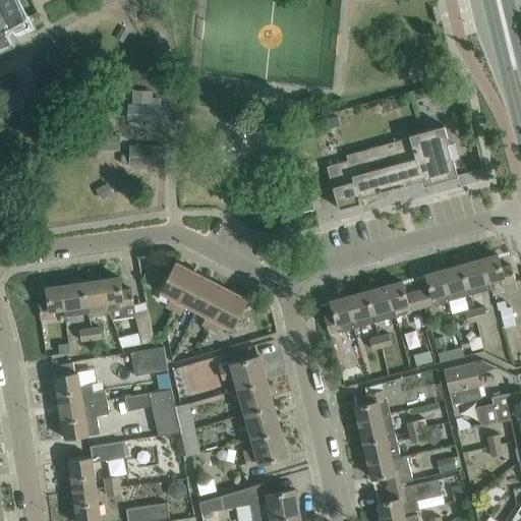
[(0,0),(0,36),(5,34),(3,29),(11,24),(14,34),(30,26),(25,17),(22,18),(13,0),(0,0)]
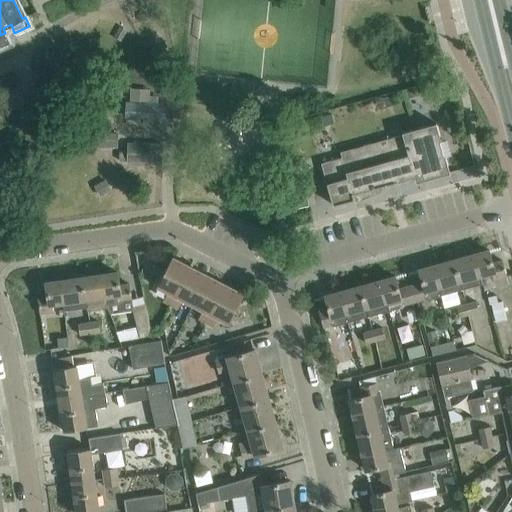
[(127,116),(163,118),(164,105),(157,105),(130,104),(128,104),(127,116)]
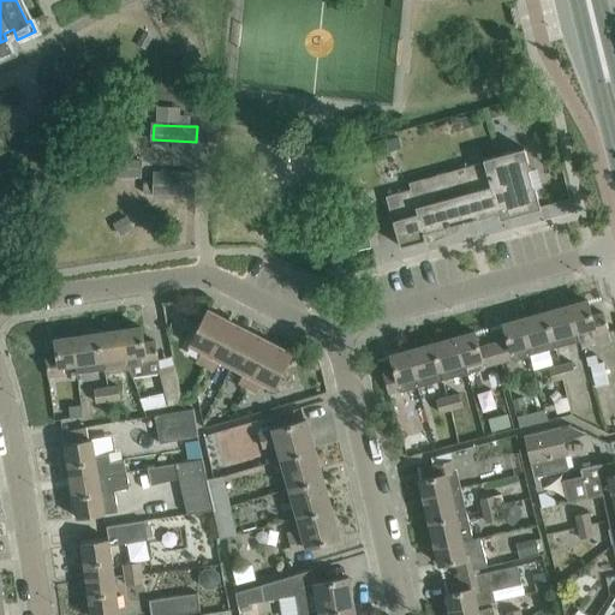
[(400,246),(427,239),(424,232),(506,210),(508,216),(541,208),(535,186),(533,187),(527,169),(530,168),(524,148),(483,159),(484,162),(408,183),(411,189),(386,196),(400,246)]
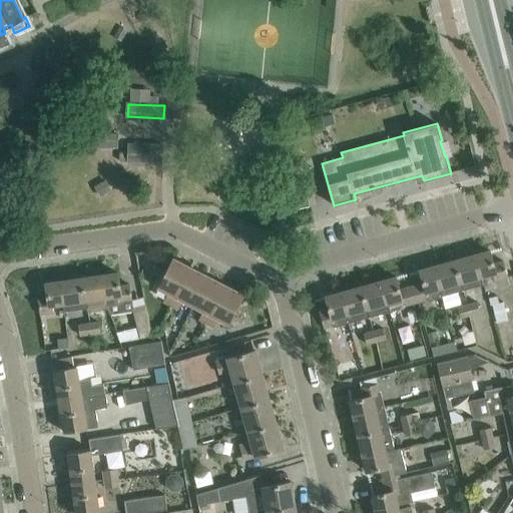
[(100,134),(100,146),(116,147),(116,134),(100,134)]
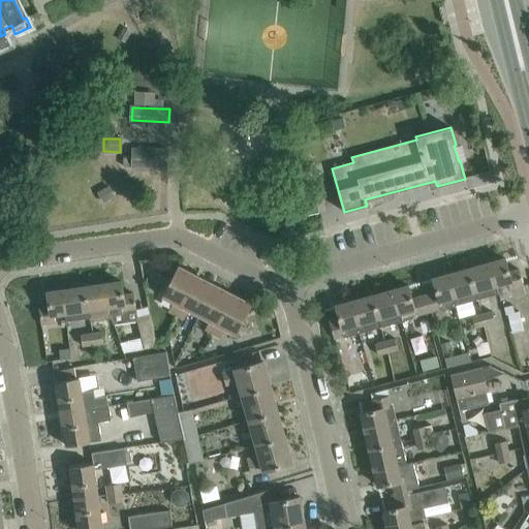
[(131,166),(167,166),(167,150),(132,149),(131,166)]
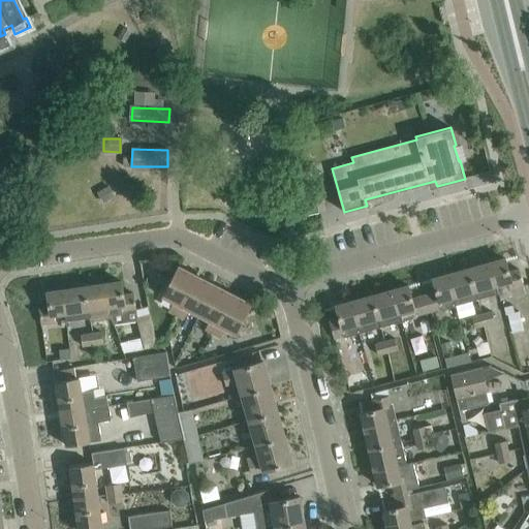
[(296,169),(306,215),(318,212),(308,167),(296,169)]
